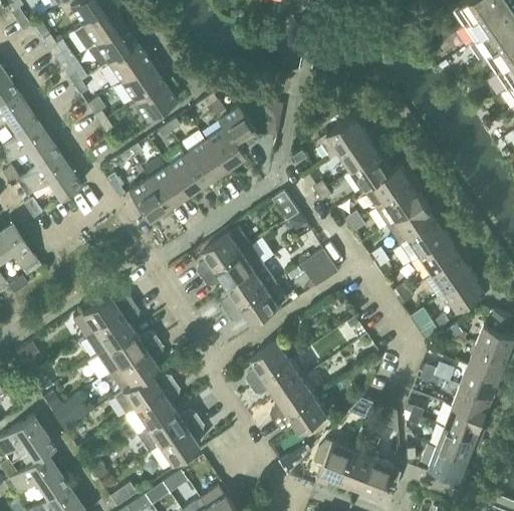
[(20,0),(13,0),(9,3),(14,10),(23,4),(20,0)]
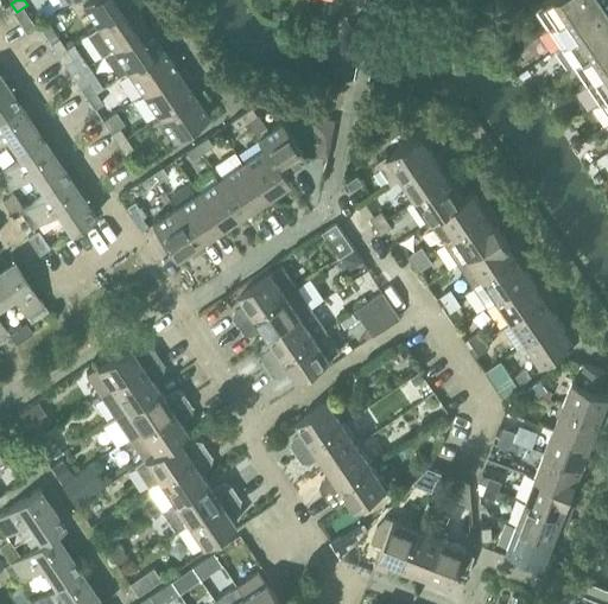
[(97,27),(132,5),(128,0),(88,0),(82,4),(97,27)]
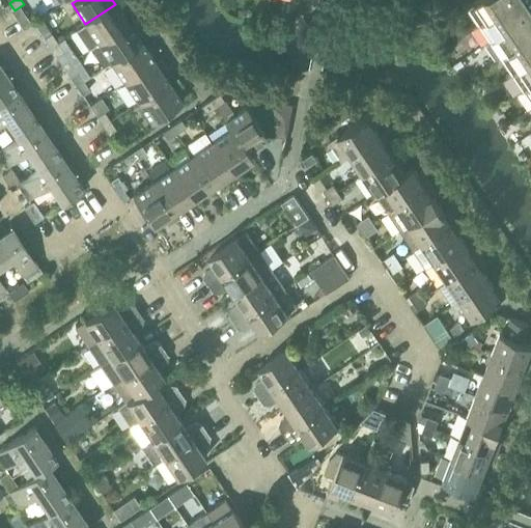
[(530,0),(476,0),(467,6),(530,103),(530,0)]
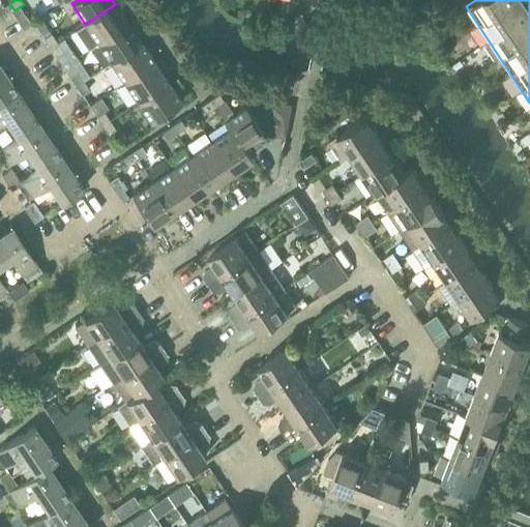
[(85,24),(75,32),(88,51),(98,44),(128,24),(115,4),(85,24)]
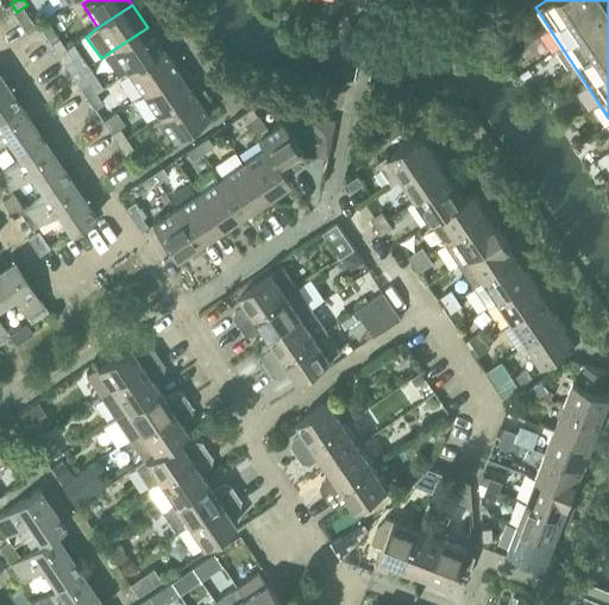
[(129,73),(162,50),(148,27),(113,50),(129,73)]
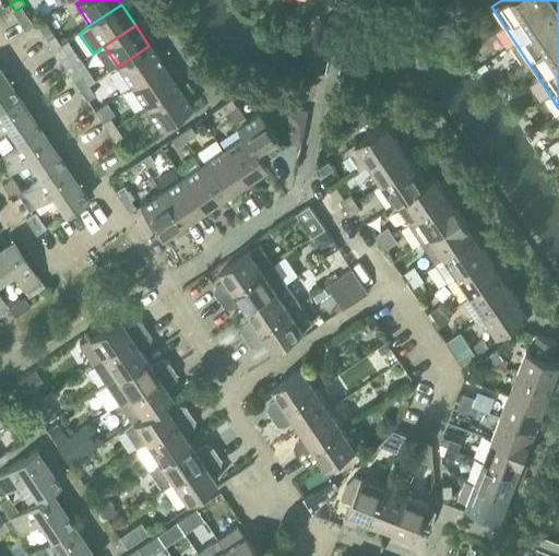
[(52,51),(60,46),(54,37),(46,42),(52,51)]
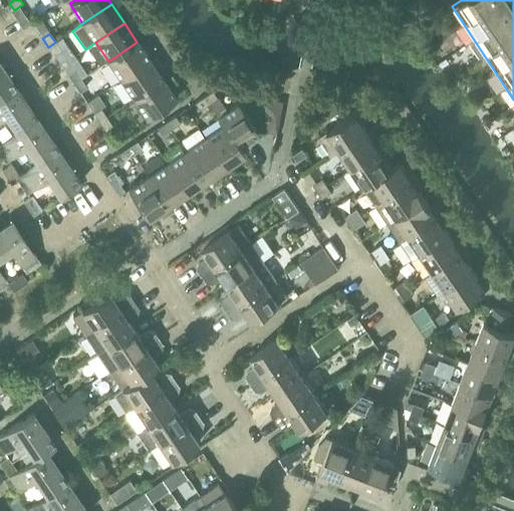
[(55,42),(48,47),(54,56),(61,51),(55,42)]
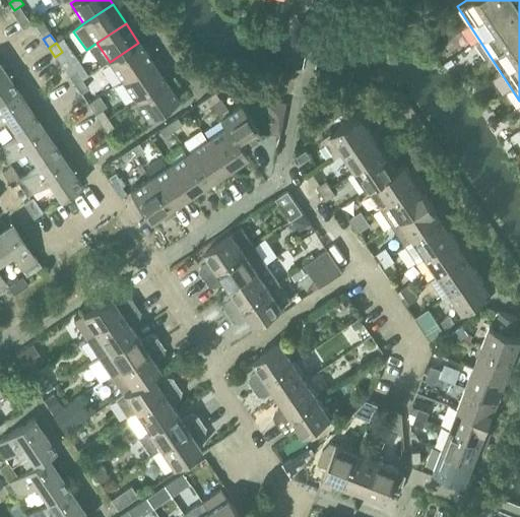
[(123,81),(151,61),(138,43),(110,62),(118,74),(123,81)]
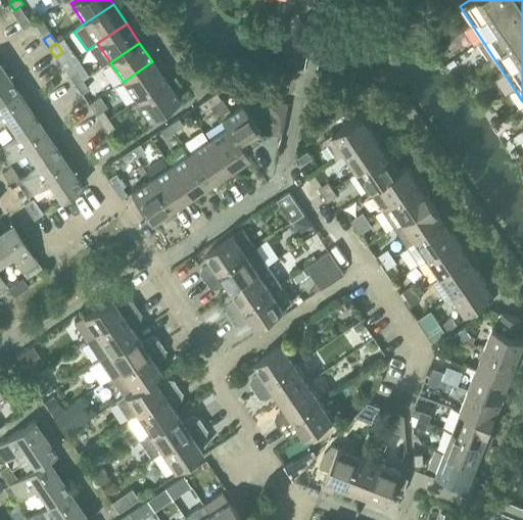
[(137,101),(165,81),(161,75),(152,61),(124,82),(137,101)]
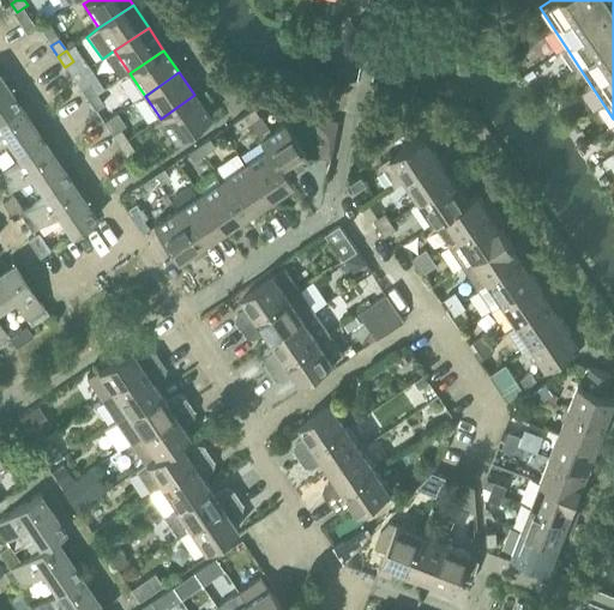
[(0,122),(22,108),(0,77),(0,122)]
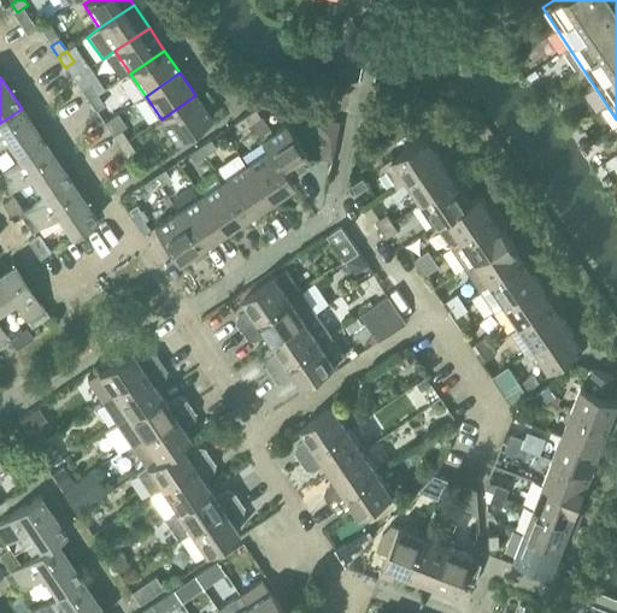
[(89,102),(98,96),(90,86),(82,92),(89,102)]
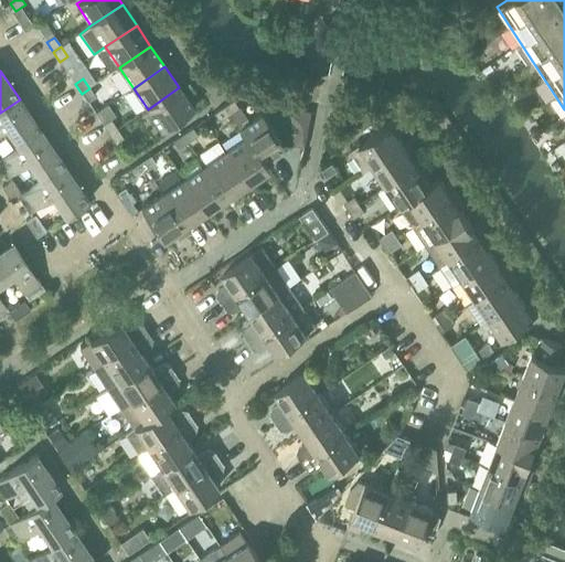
[(179,87),(148,109),(162,130),(193,109),(179,87)]
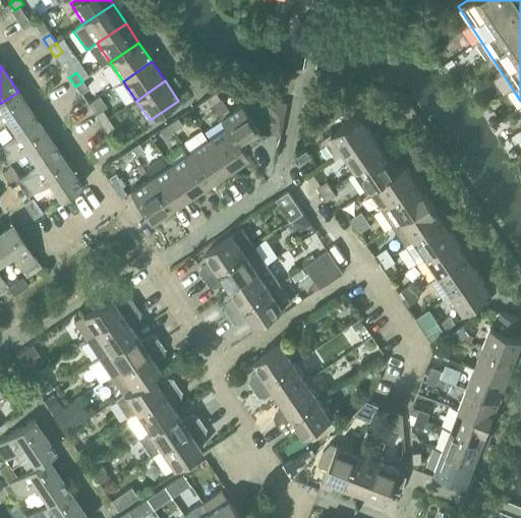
[(82,81),(75,87),(81,95),(89,91),(82,81)]
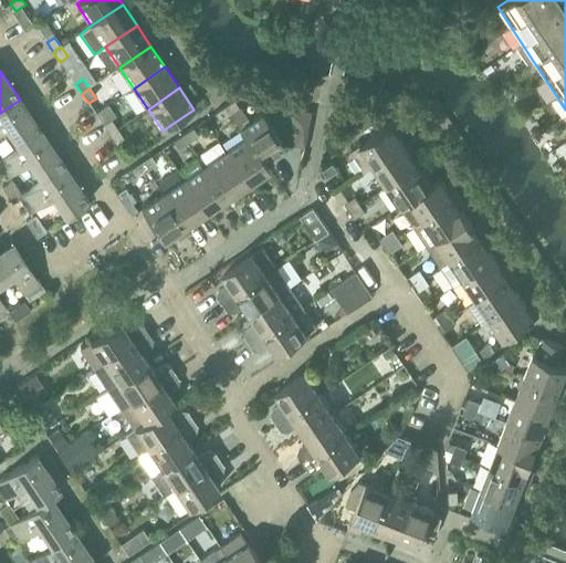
[(43,135),(20,100),(0,113),(0,136),(9,131),(21,149),(21,150),(43,135)]
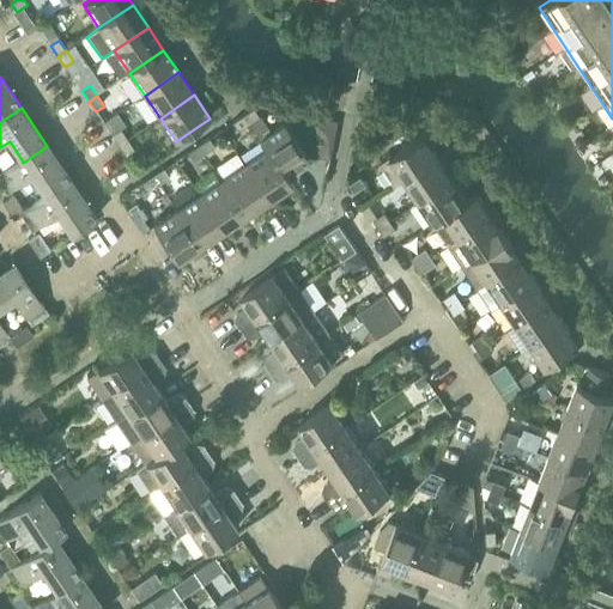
[(242,117),(248,126),(258,119),(253,110),(242,117)]
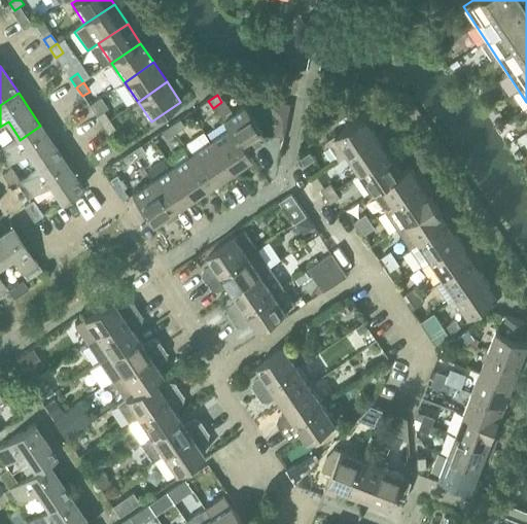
[(213,108),(208,101),(200,107),(205,113),(213,108)]
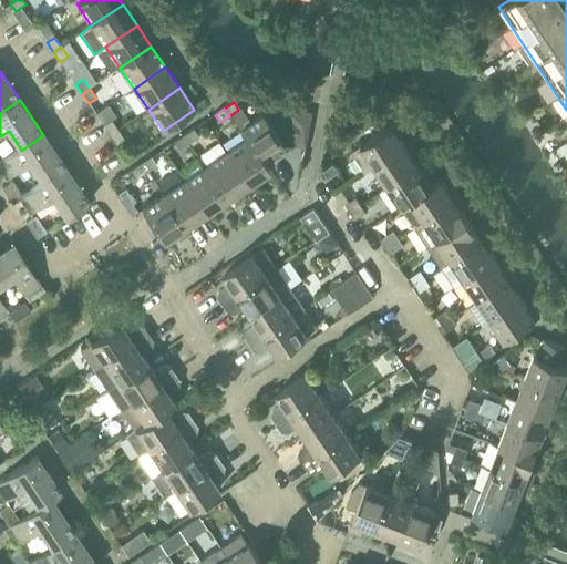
[(238,110),(230,115),(247,140),(263,162),(285,147),(264,116),(250,125),(239,110),(238,110)]
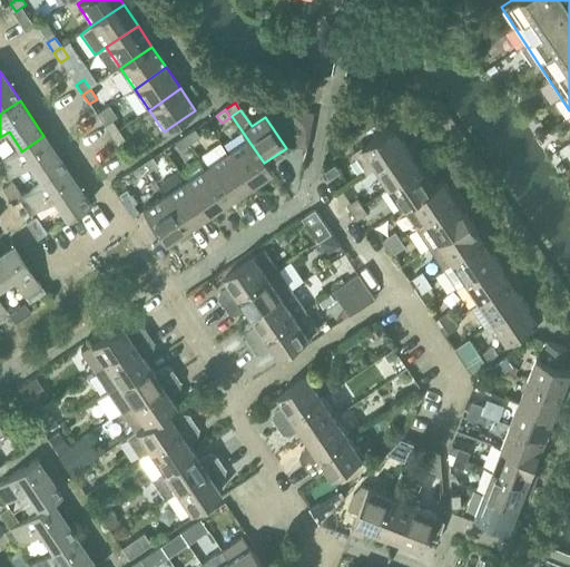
[(315,116),(286,113),(288,123),(300,133),(297,138),(297,152),(307,154),(312,130),(315,116)]
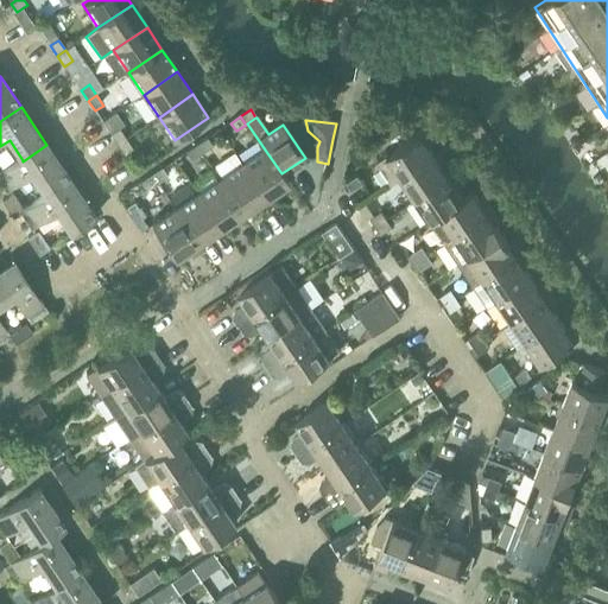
[(394,125),(373,139),(379,148),(400,134),(394,125)]
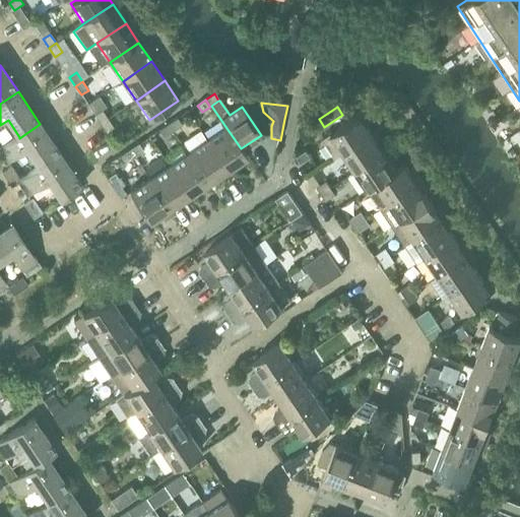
[(101,124),(108,119),(102,111),(95,116),(101,124)]
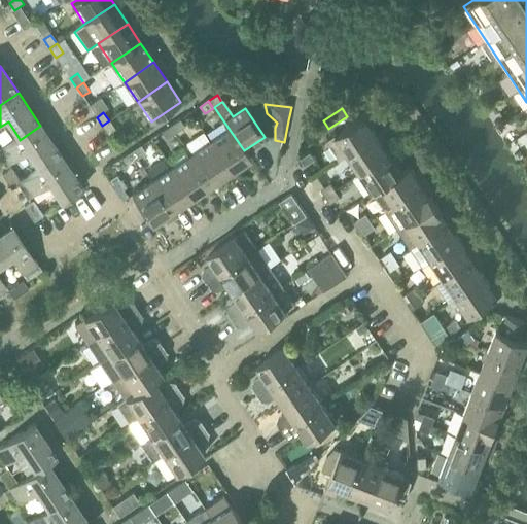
[(375,125),(369,115),(327,143),(341,163),(349,156),(378,137),(372,128),(375,125)]
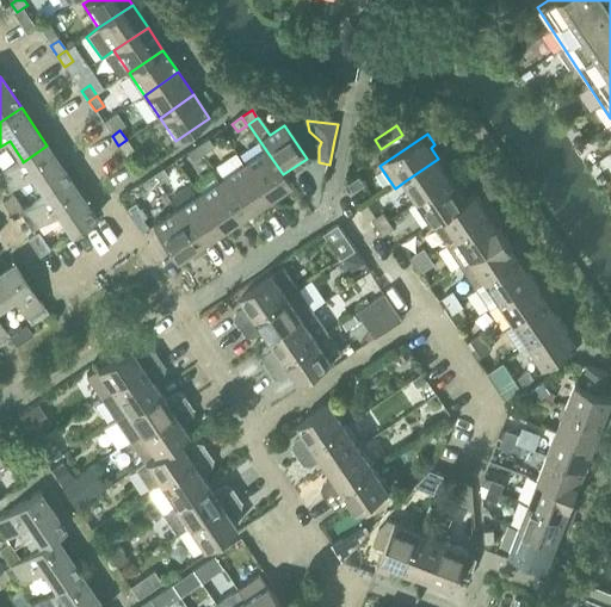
[(127,140),(118,146),(125,156),(134,150),(127,140)]
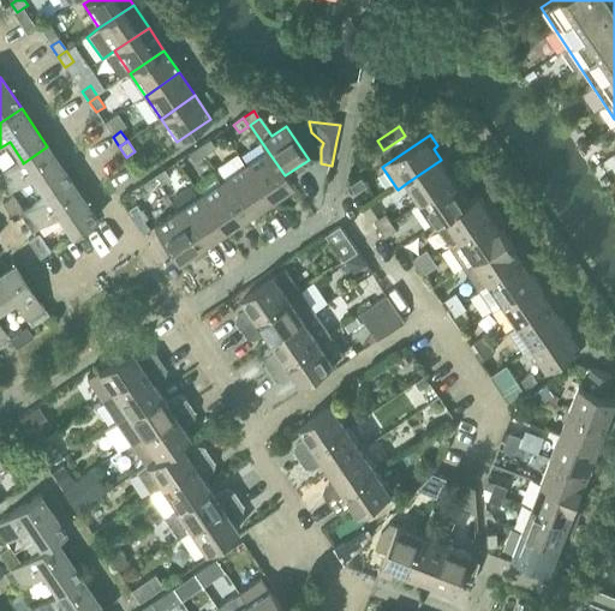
[(199,147),(206,155),(215,149),(209,141),(199,147)]
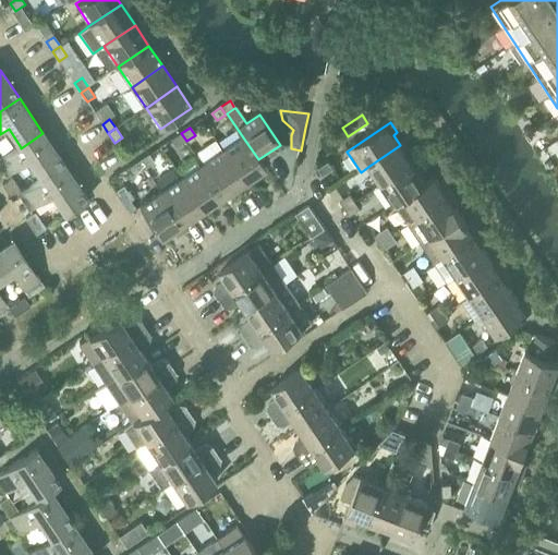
[(67,168),(43,133),(21,148),(21,147),(0,160),(0,166),(9,179),(32,164),(44,181),(45,182),(67,168)]
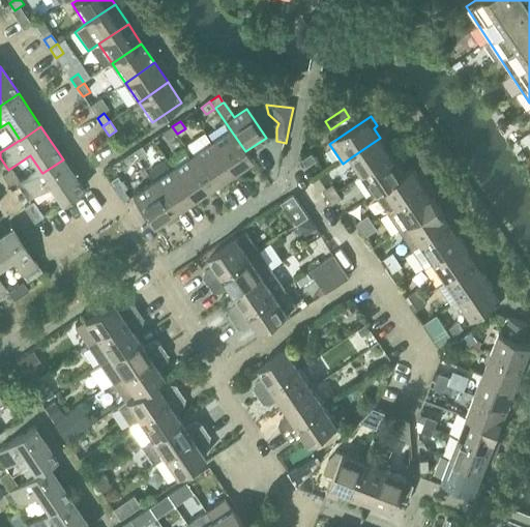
[(177,134),(172,126),(163,133),(168,140),(177,134)]
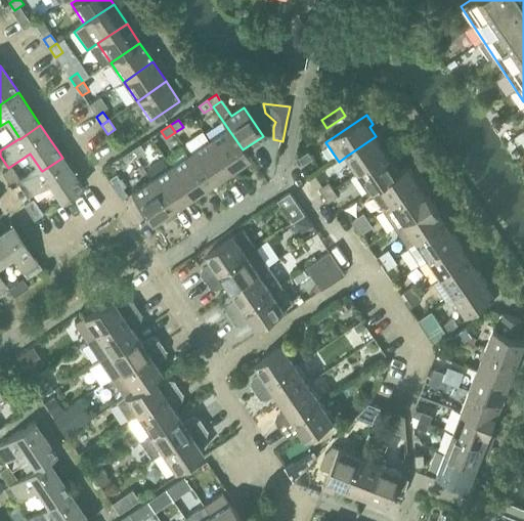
[(209,142),(228,172),(249,159),(243,149),(242,150),(228,129),(227,130),(209,142)]
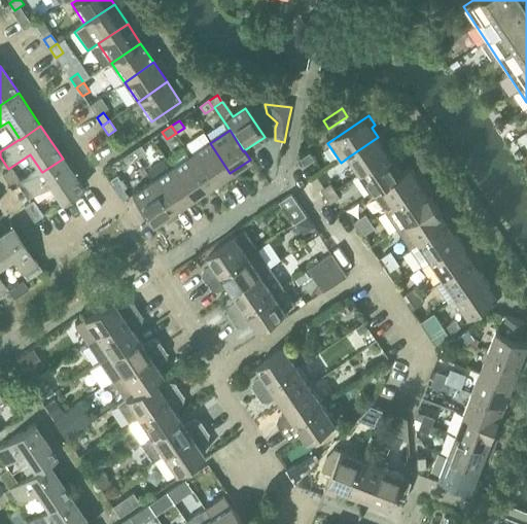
[(361,174),(394,152),(388,144),(385,147),(378,137),(349,156),(361,174)]
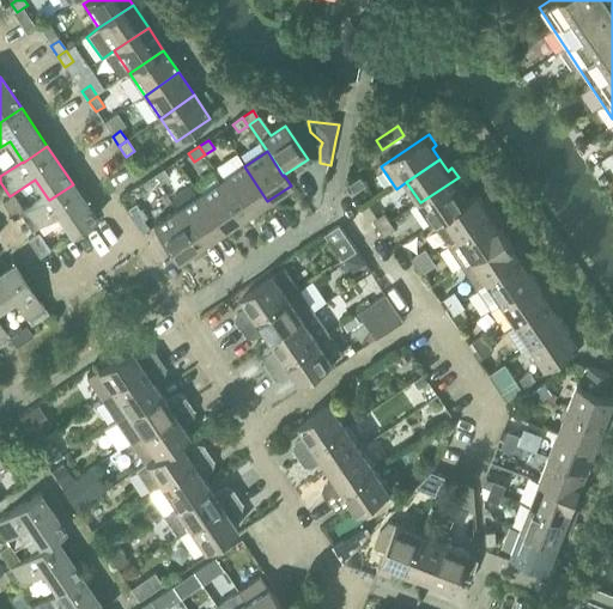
[(267,201),(244,166),(222,182),(244,217),(267,201)]
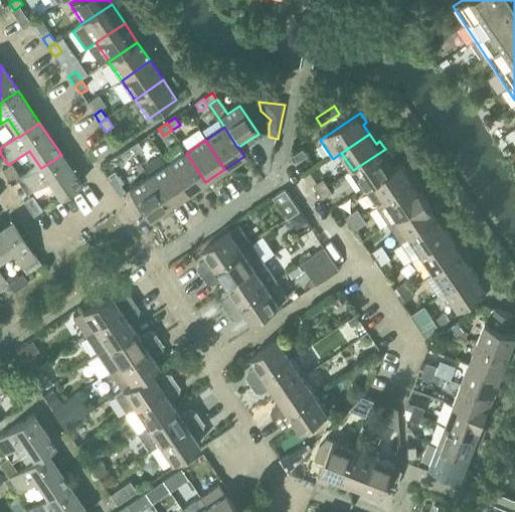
[(129,149),(134,156),(143,150),(137,143),(129,149)]
